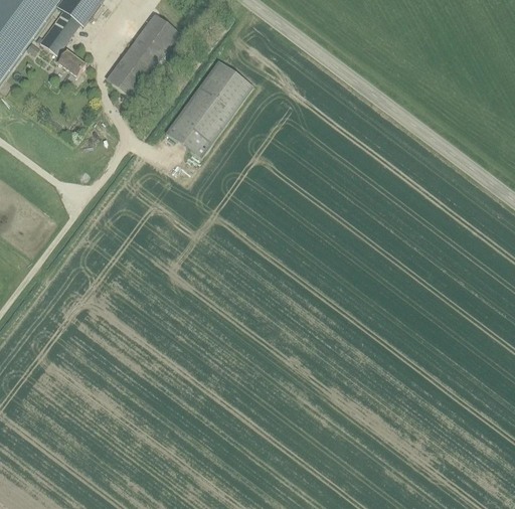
[(0,0),(0,78),(8,67),(58,0),(0,0)]
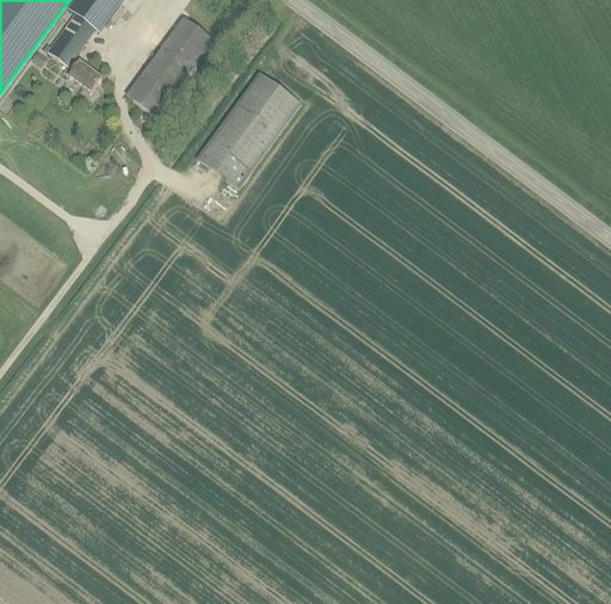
[(72,0),(67,6),(74,12),(96,28),(99,30),(121,0),(72,0)]
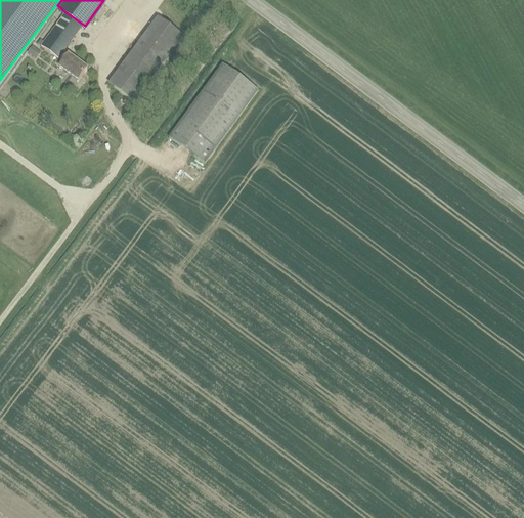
[(82,24),(63,10),(41,42),(62,57),(59,62),(78,77),(87,65),(63,47),(82,24)]
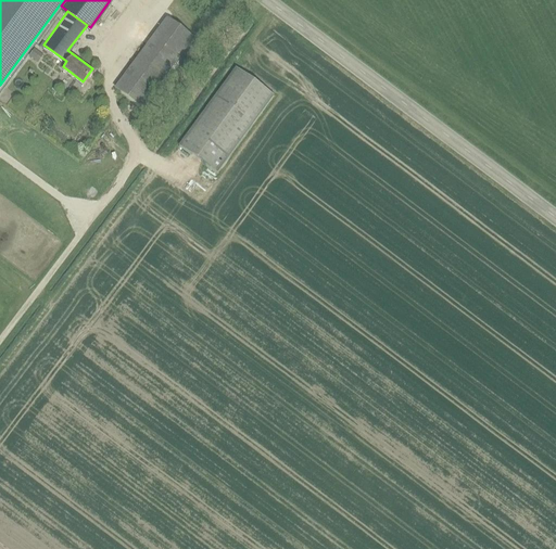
[(148,40),(133,61),(161,81),(176,61),(148,40)]
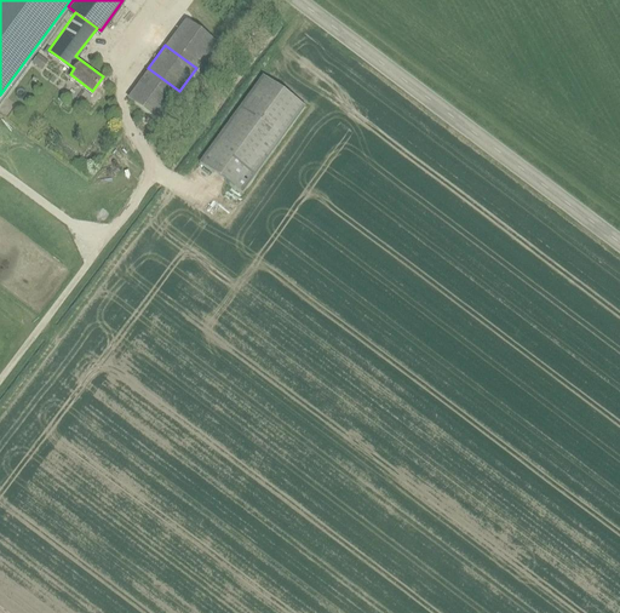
[(30,57),(40,64),(46,55),(36,49),(30,57)]
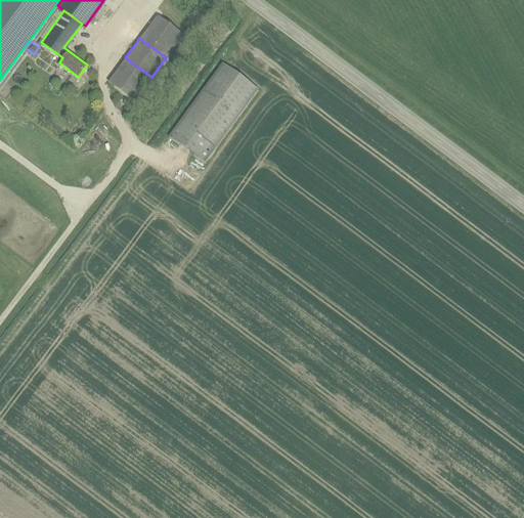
[(222,60),(218,66),(169,133),(206,160),(258,87),(222,60)]
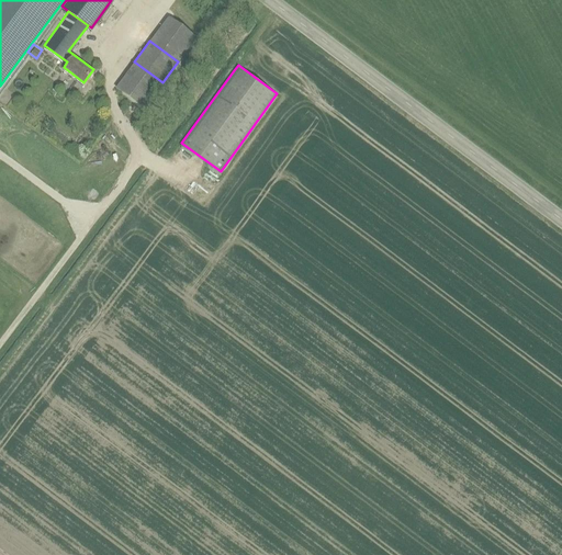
[(88,172),(86,189),(98,190),(99,173),(88,172)]
